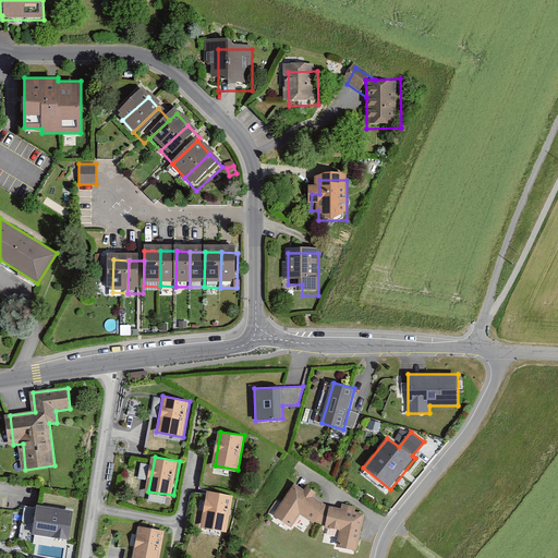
[(293,482),(271,516),(291,529),(300,514),(314,524),(315,522),(325,525),(328,506),(314,497),(316,493),(307,486),(305,489),(293,482)]
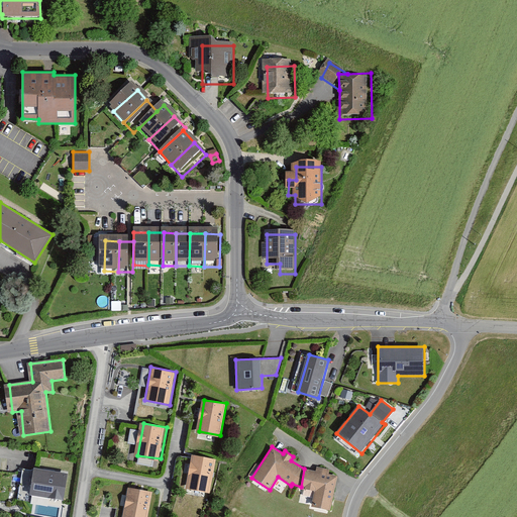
[(193,455),(187,487),(210,492),(216,459),(193,455)]
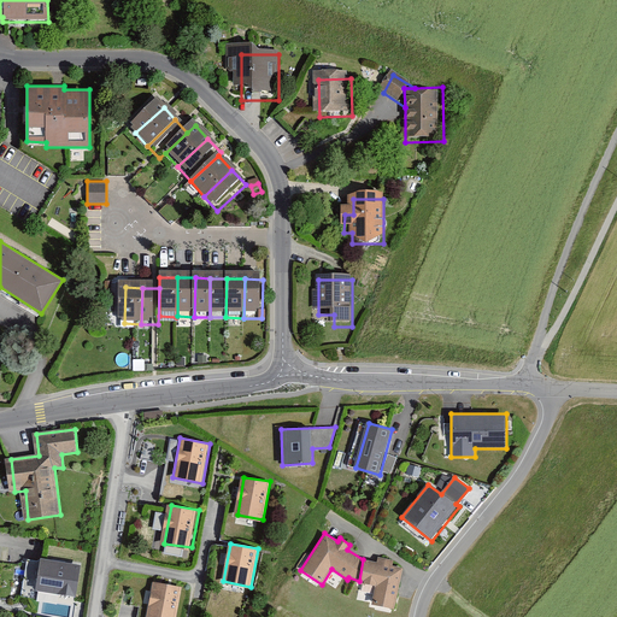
[(375,587),(371,605),(394,610),(404,566),(392,564),(393,560),(378,557),(377,562),(363,559),(359,581),(358,583),(375,587)]
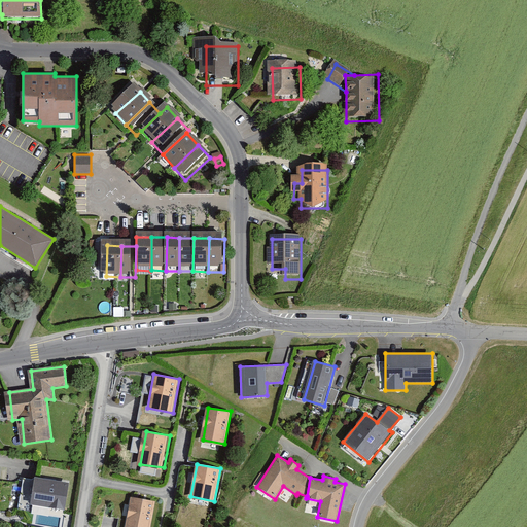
[(35,477),(30,504),(65,511),(70,482),(35,477)]
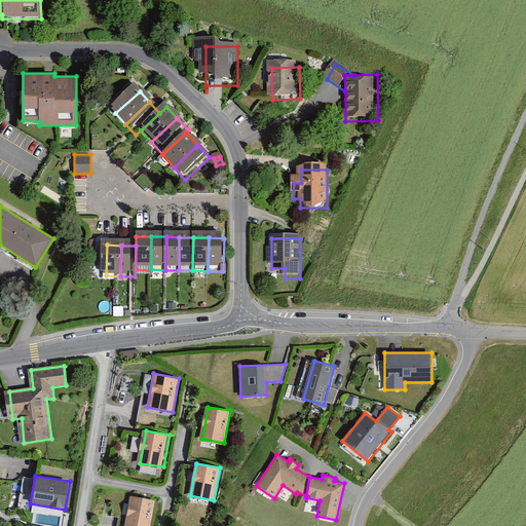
[(134,496),(128,525),(151,525),(156,499),(134,496)]
